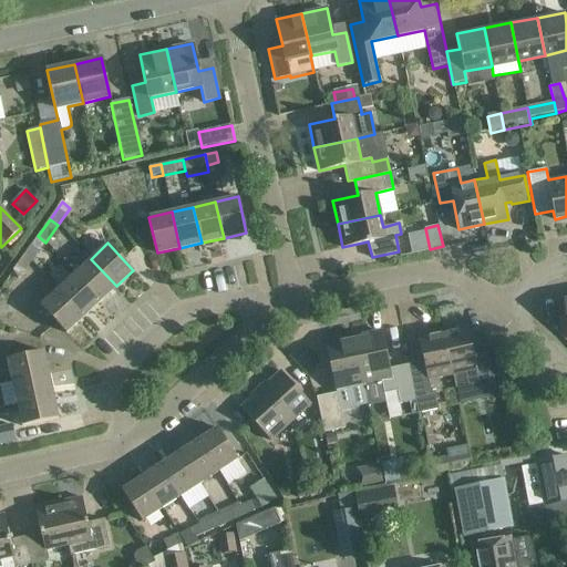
[(24,256),(32,261),(39,251),(30,246),(24,256)]
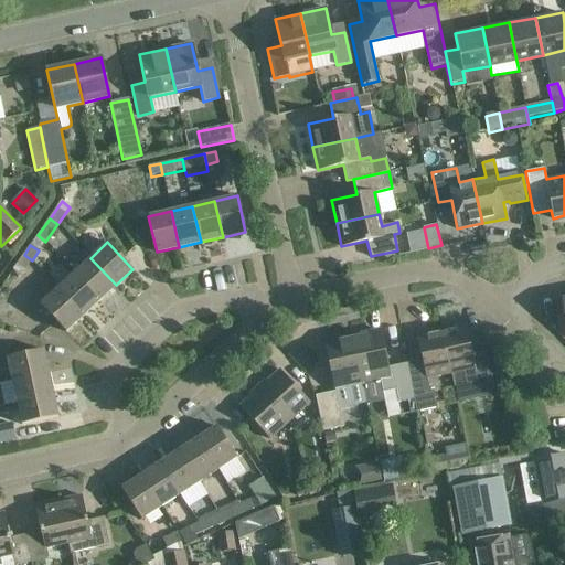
[(27,270),(32,260),(24,255),(18,264),(27,270)]
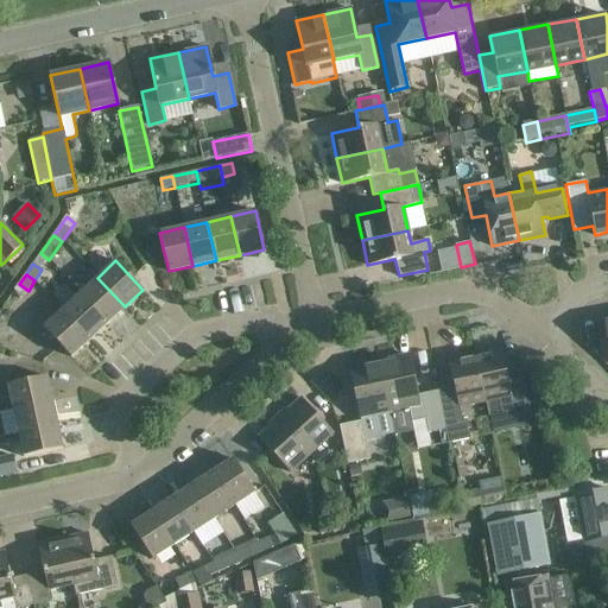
[(97,278),(80,293),(107,323),(125,306),(97,278)]
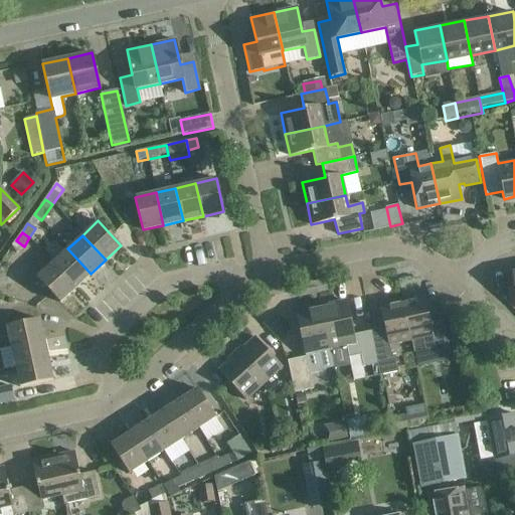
[(23,250),(42,270),(51,261),(32,241),(23,250)]
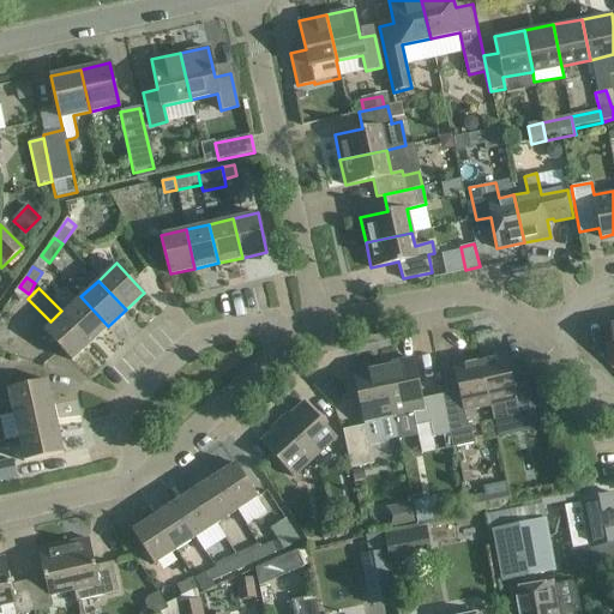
[(80,296),(62,313),(90,343),(108,326),(80,296)]
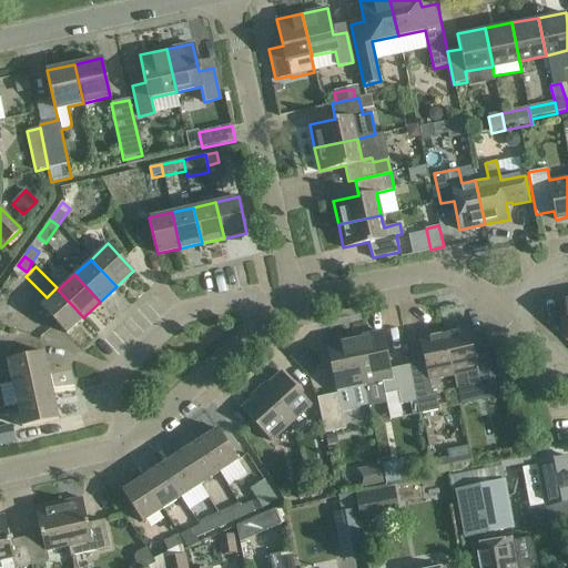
[(83,317),(58,290),(40,306),(66,333),(83,317)]
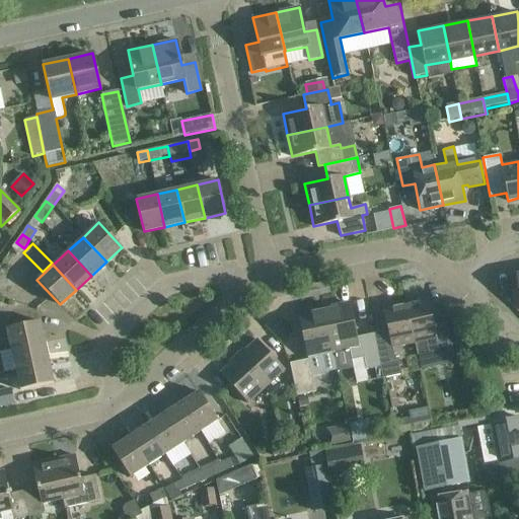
[(511,290),(518,289),(518,296),(518,274),(515,275),(516,278),(509,279),(511,290)]
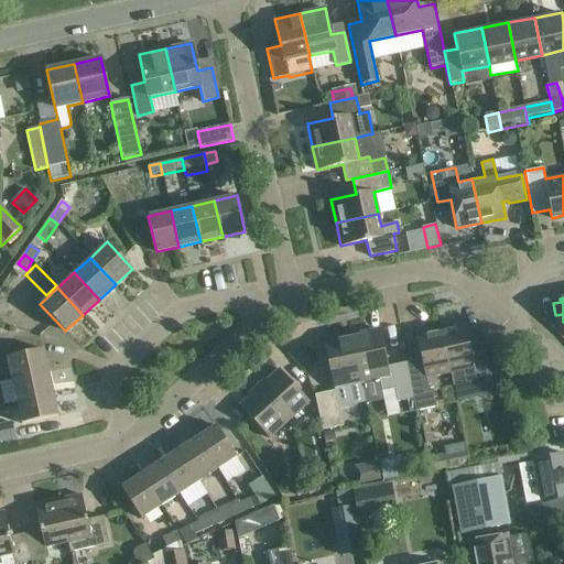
[(441,329),(449,372),(463,370),(465,384),(490,379),(484,348),(470,350),(465,324),(441,329)]
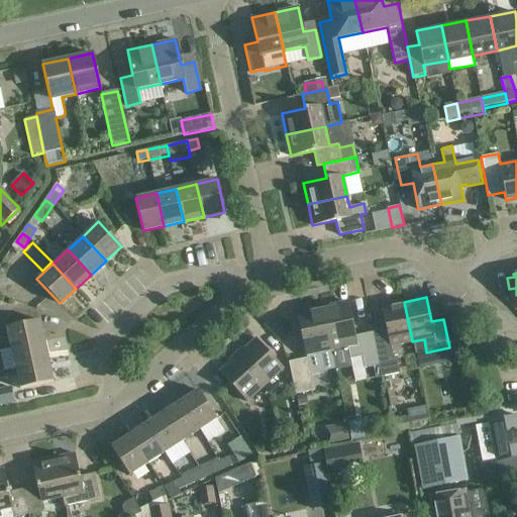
[(379,365),(379,368),(382,378),(383,378),(374,334),(373,334),(373,332),(353,335),(346,302),(322,307),(331,348),(346,345),(349,358),(362,355),(364,368),(379,365)]
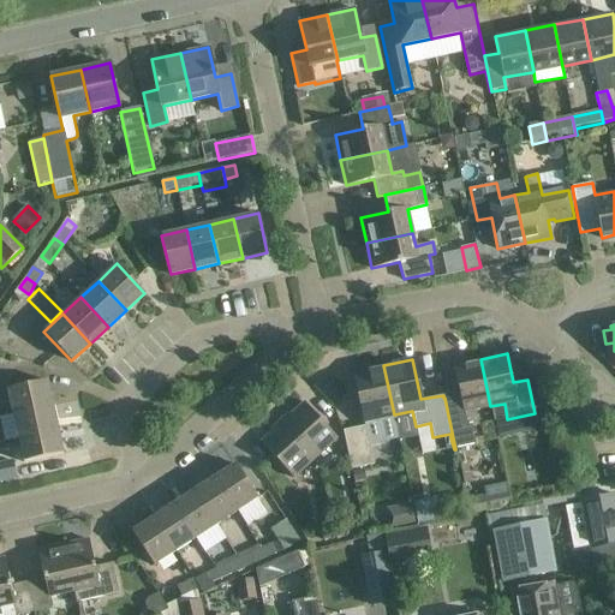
[(453,365),(459,394),(445,398),(455,449),(476,445),(472,427),(478,425),(476,410),(490,406),(481,359),(453,365)]
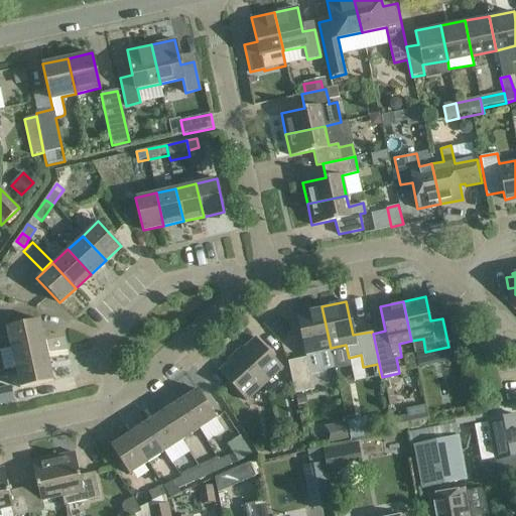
[(296,311),(305,354),(306,359),(288,362),(295,394),(313,390),(310,375),(319,373),(315,352),(331,348),(321,306),(296,311)]
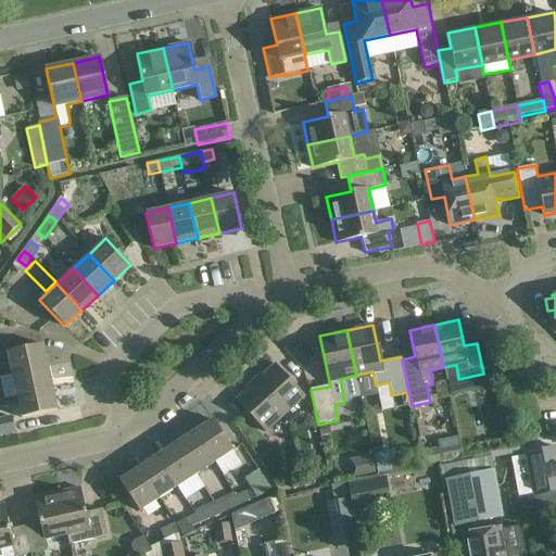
[(12,374),(47,366),(42,343),(7,351),(12,374)]
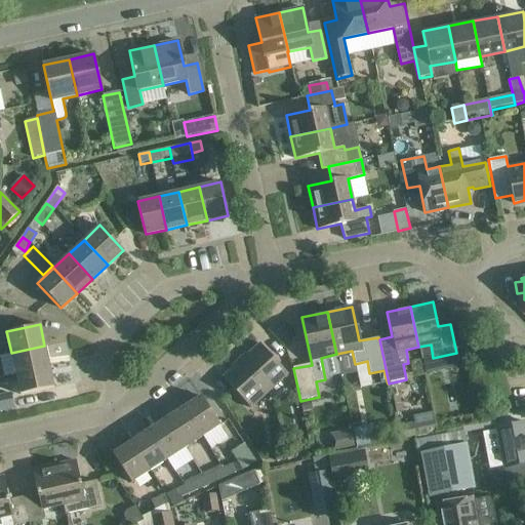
[(259,344),(241,360),(269,391),(287,373),(259,344)]
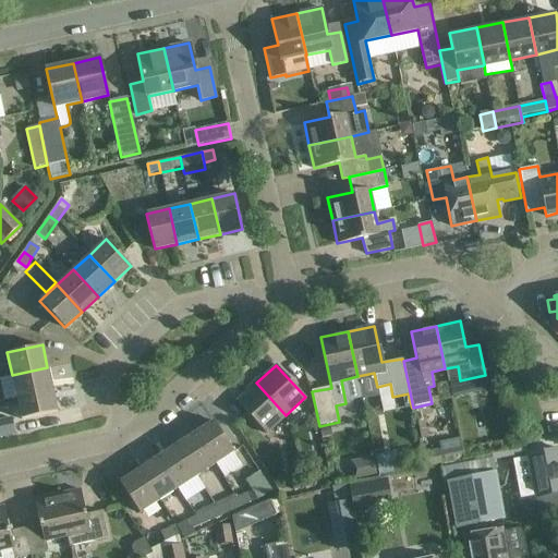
[(12,375),(16,397),(52,389),(47,367),(12,375)]
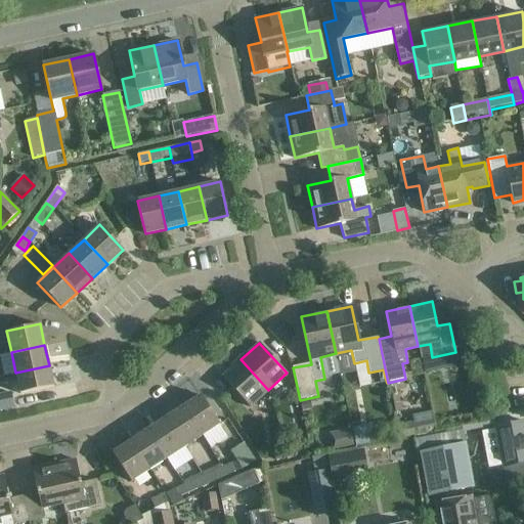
[(241,359),(221,377),(250,406),(268,390),(241,359)]
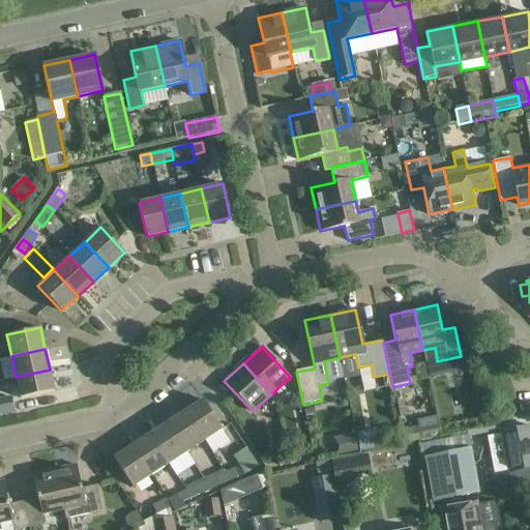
[(16,377),(20,398),(54,390),(50,370),(16,377)]
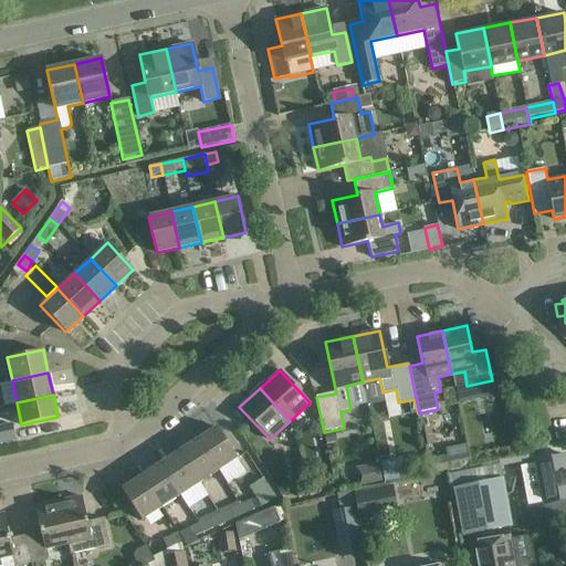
[(0,427),(0,443),(16,441),(12,425),(0,427)]
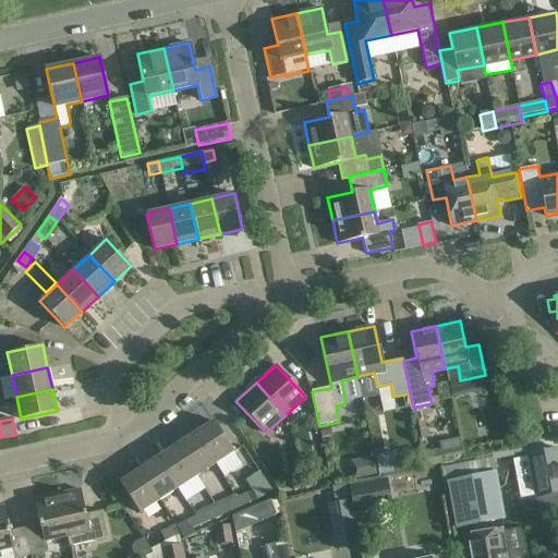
[(216,463),(225,477),(242,466),(232,452),(233,451),(214,421),(194,434),(215,464),(216,463)]
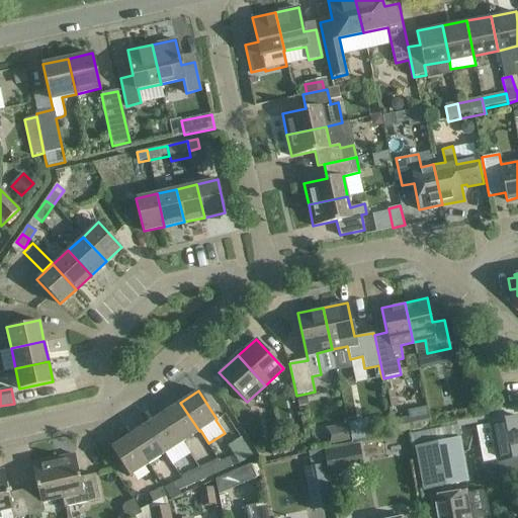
[(180,403),(163,414),(182,442),(199,431),(180,403)]
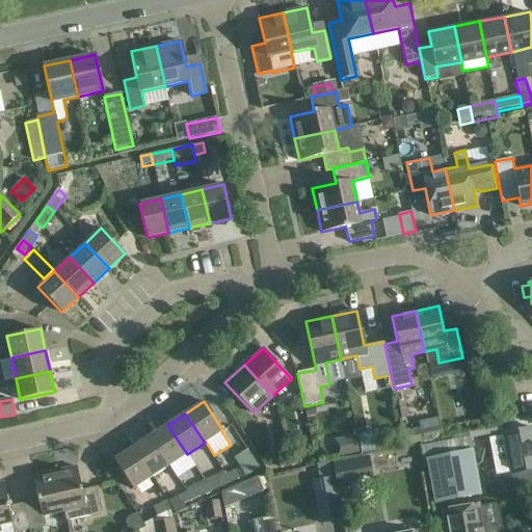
[(167,425),(150,436),(169,466),(187,454),(167,425)]
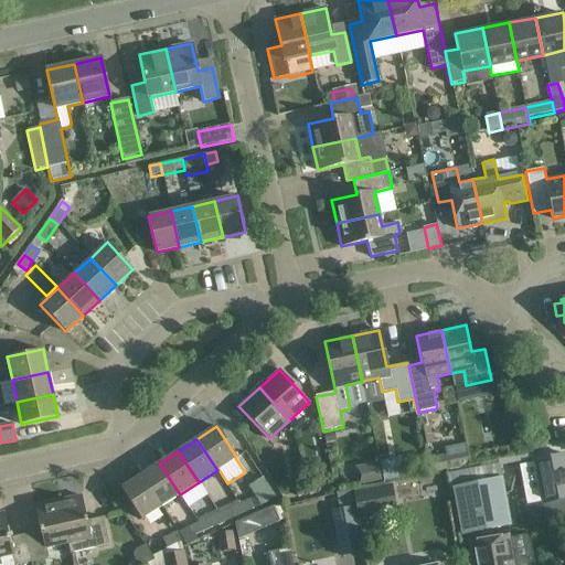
[(468,451),(428,460),(432,473),(470,465),(468,451)]
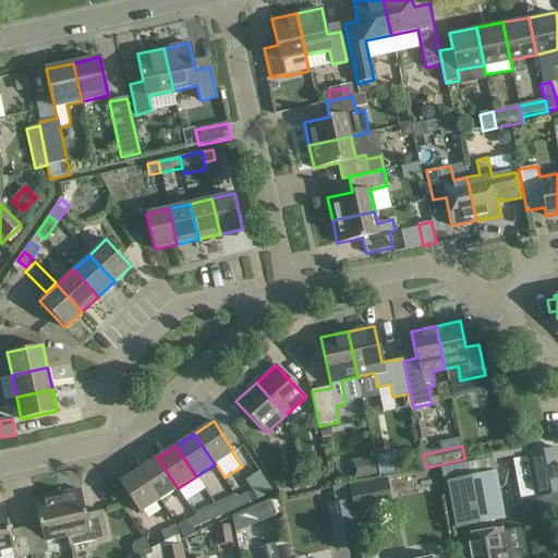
[(528,459),(513,461),(520,490),(533,487),(535,498),(557,493),(557,448),(526,455),(528,459)]
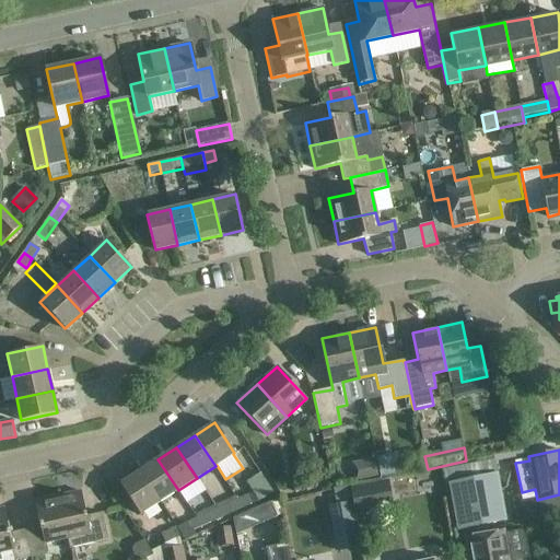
[(398,453),(377,456),(381,476),(400,474),(398,453)]
